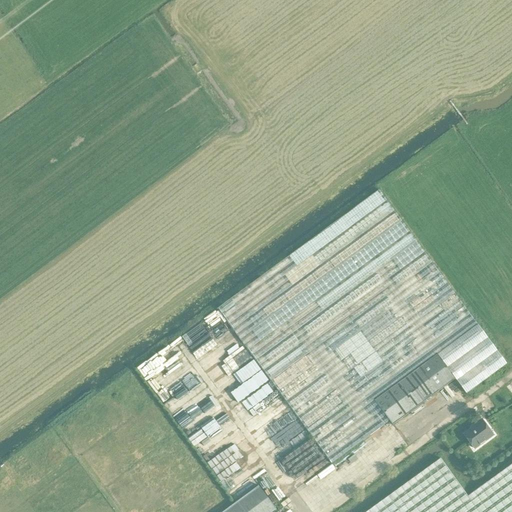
[(219,307),(332,463),(389,421),(374,400),(437,355),(455,379),(466,394),(506,364),(379,190),(219,307)]
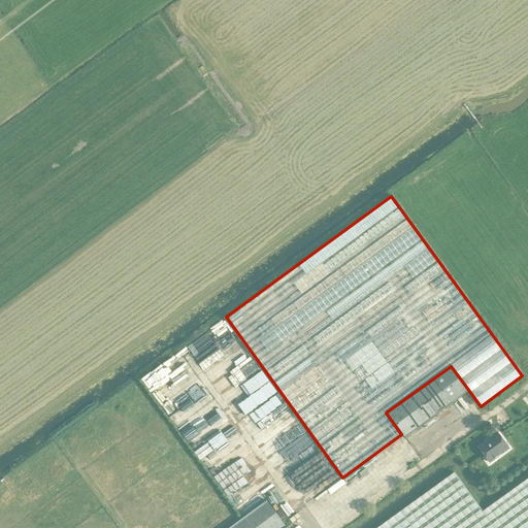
[(386,413),(401,434),(404,438),(469,391),(451,366),(386,413)]
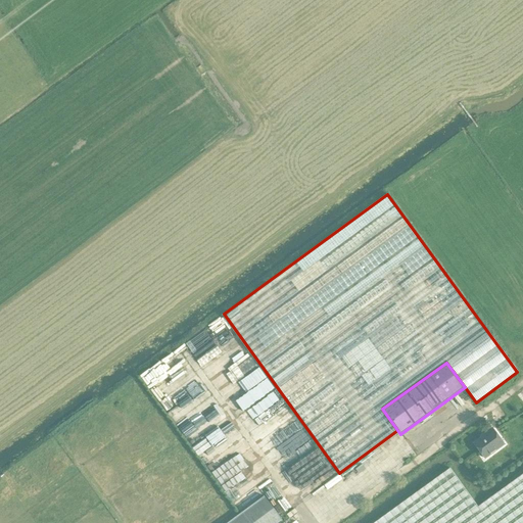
[(485,459),(504,445),(493,431),(483,439),(481,437),(474,443),(485,459)]
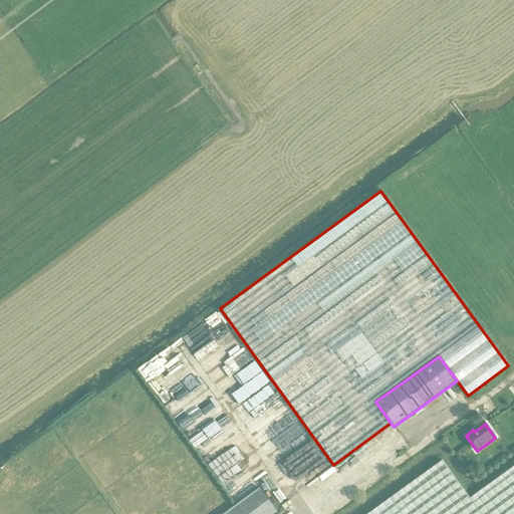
[(513,513),(513,465),(469,498),(442,460),(366,513),(513,513)]
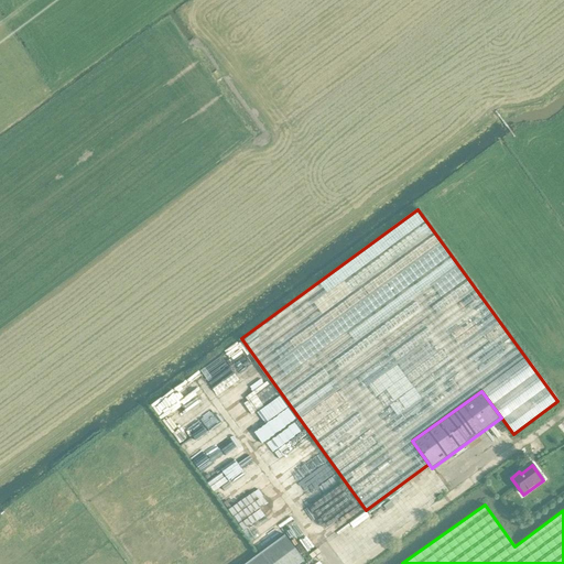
[(301,563),(304,562),(301,557),(284,535),(245,563),(301,563)]
